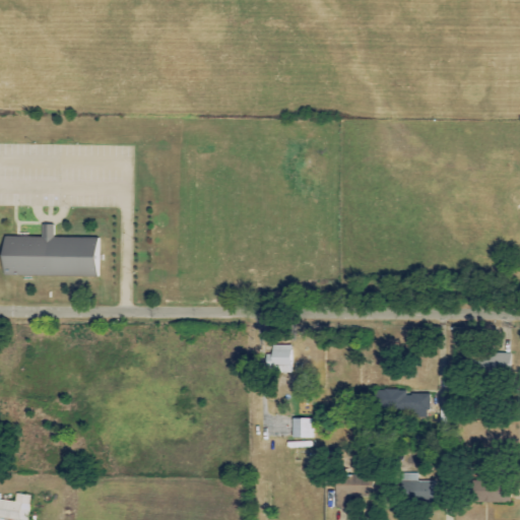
[(100,277),(100,239),(53,238),(54,225),(42,225),(42,238),(2,238),(1,276),(100,277)]
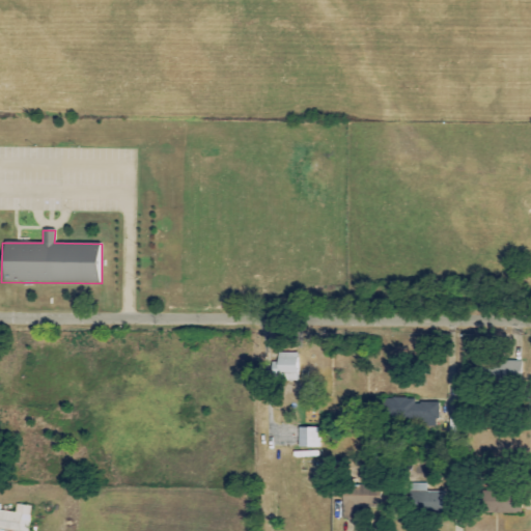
[(298,382),(297,353),(274,354),(275,382),(298,382)]
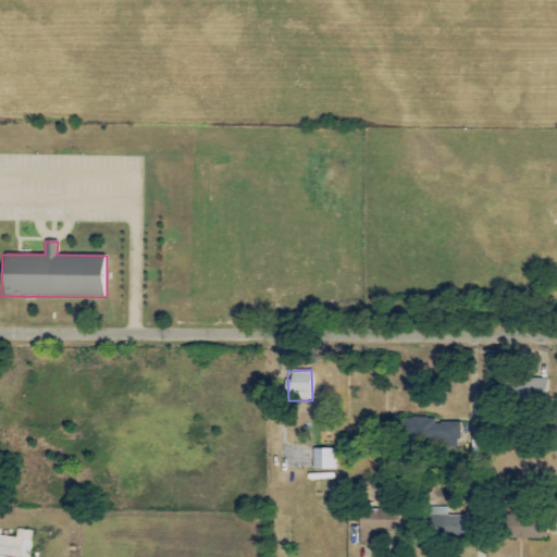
[(511,399),(547,399),(547,380),(511,380),(511,399)]
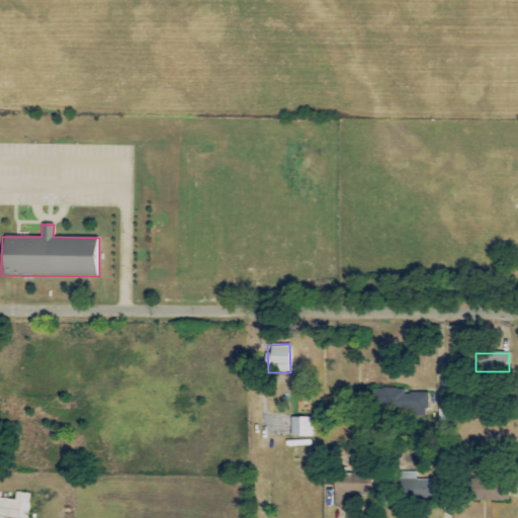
[(310,418),(288,418),(289,446),(310,446),(310,418)]
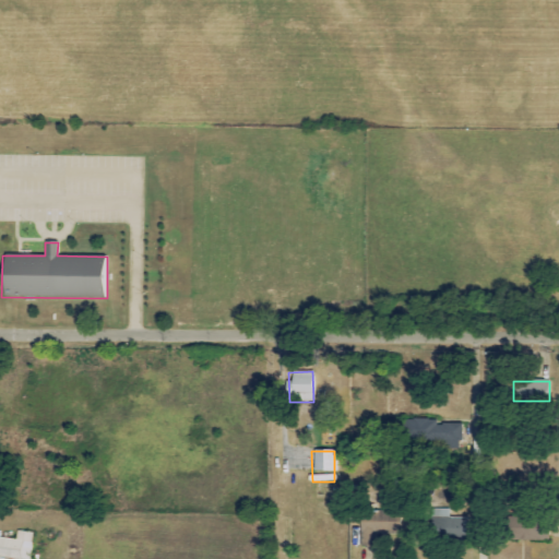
[(448,519),(448,510),(435,510),(436,538),(467,537),(467,518),(448,519)]
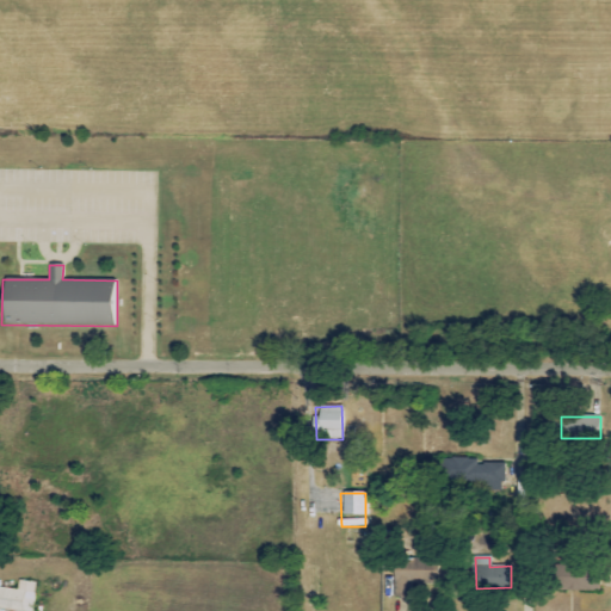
[(394,598),(411,598),(411,585),(424,585),(423,561),(393,561),(394,598)]
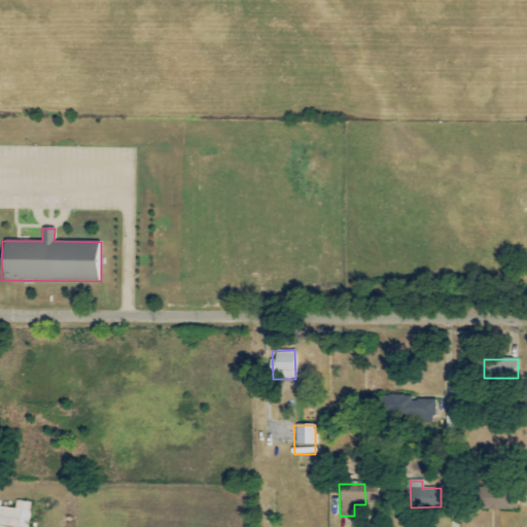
[(480,511),(516,510),(515,490),(480,491),(480,511)]
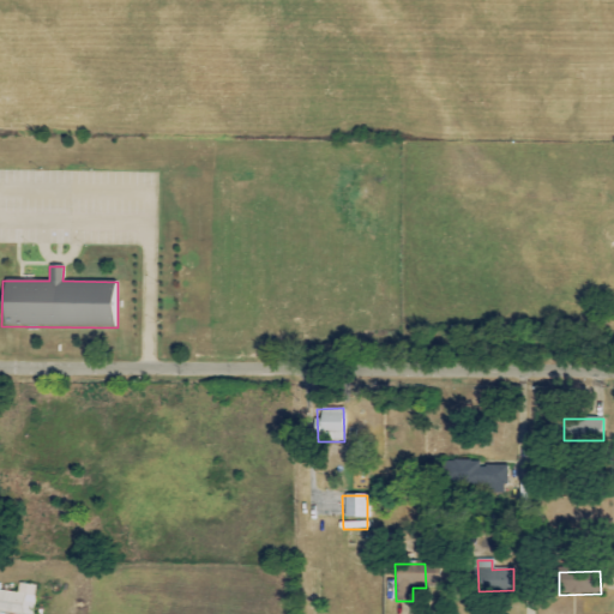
[(0,612),(31,613),(32,613),(35,585),(18,584),(17,593),(0,591),(0,612)]
